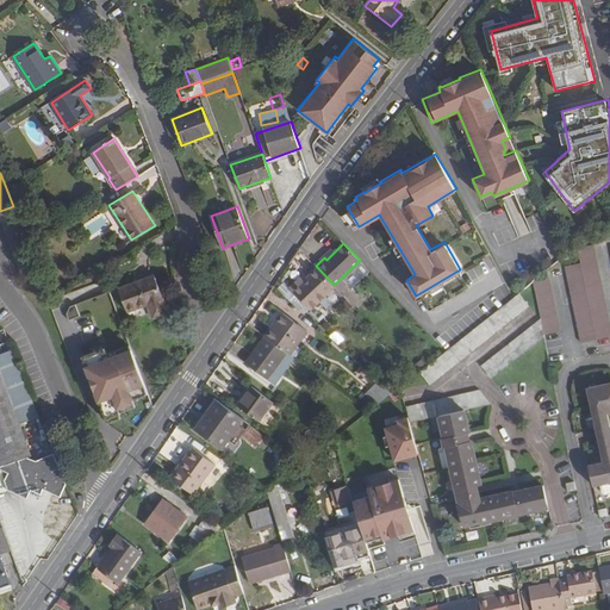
[(609,336),(609,315),(595,244),(578,248),(582,263),(566,267),(582,342),(609,336)]
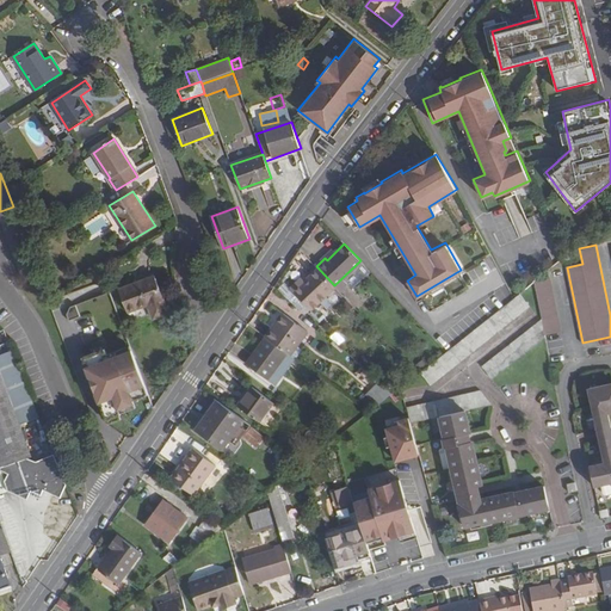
[(300,298),(312,310),(335,288),(334,285),(318,267),(304,281),(302,278),(290,289),(300,298)]
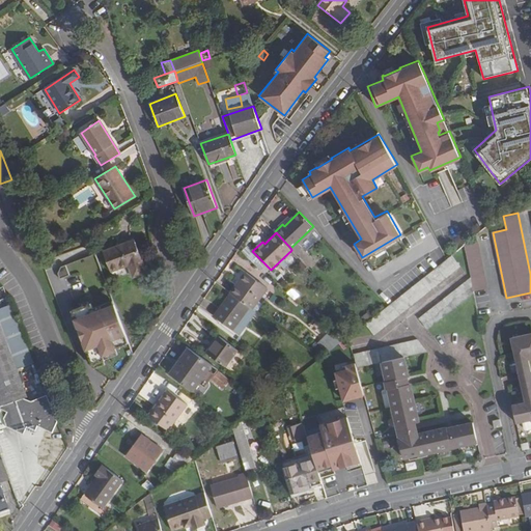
[(470,242),(466,245),(473,278),(476,294),(490,290),(478,234),(470,242)]
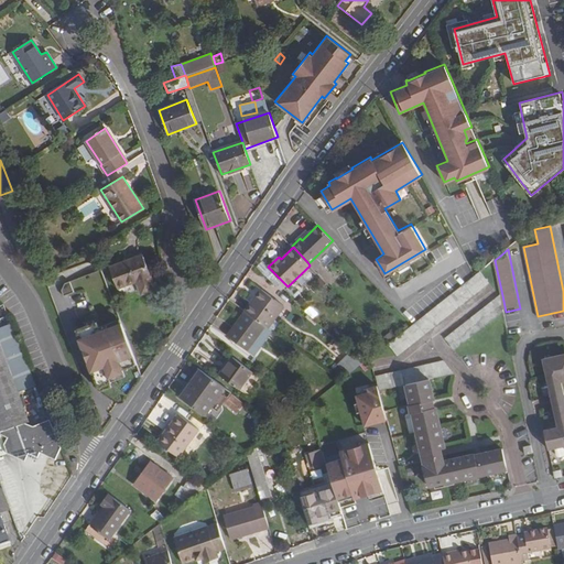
[(156,290),(142,255),(110,267),(118,288),(138,281),(143,295),(156,290)]
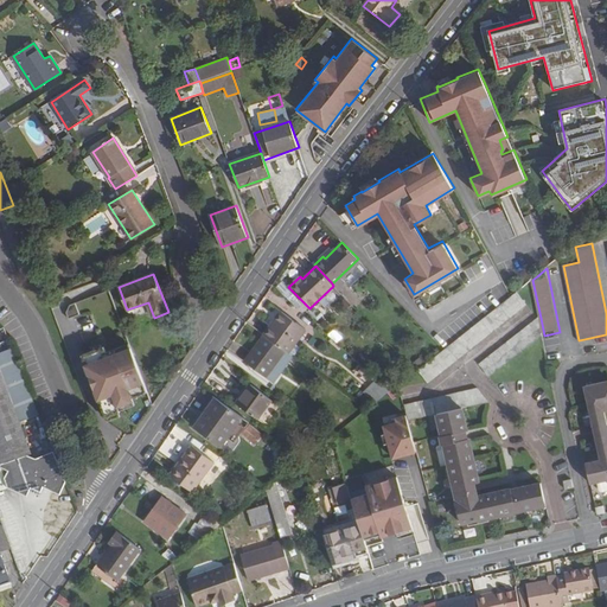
[(518,291),(462,334),(451,344),(417,370),(428,383),(528,304),(518,291)]
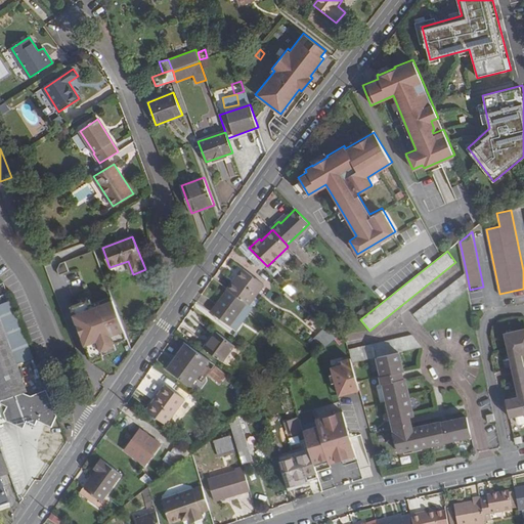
[(66,260),(55,263),(59,273),(70,270),(66,260)]
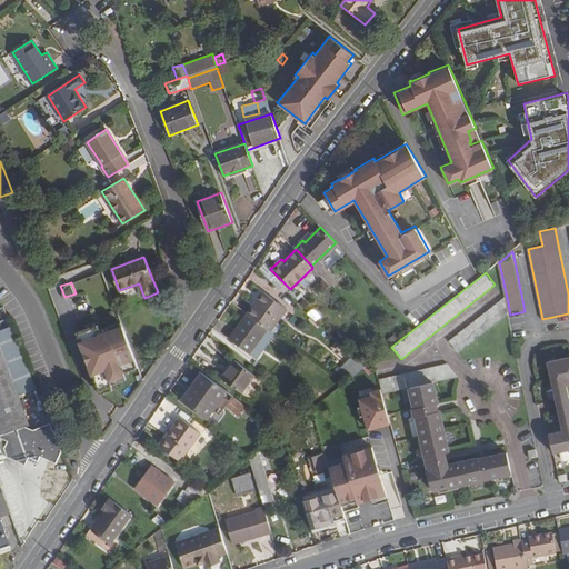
[(287,308),(265,292),(248,315),(268,329),(270,330),(287,308)]
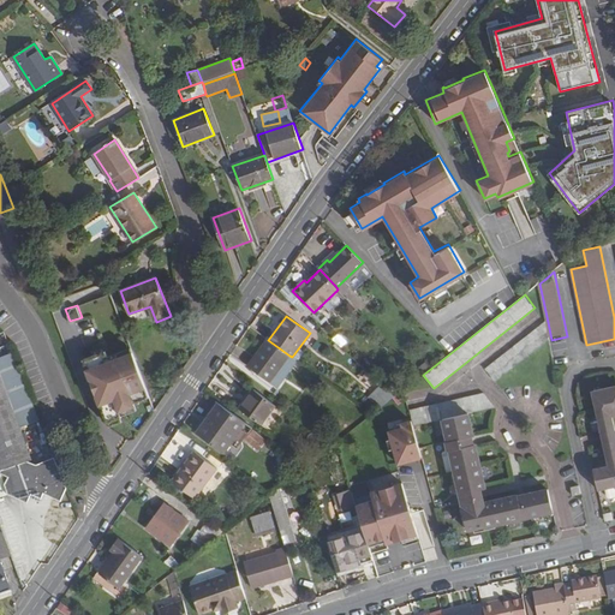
[(487,369),(497,381),(551,340),(548,322),(487,369)]
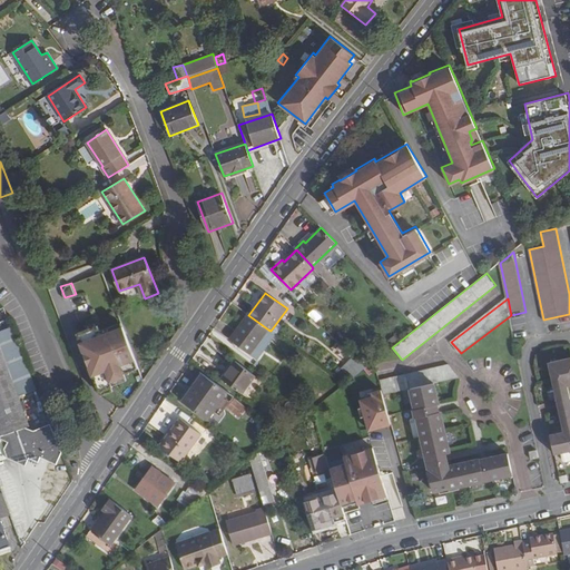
[(231,340),(251,354),(267,331),(268,330),(248,315),(231,340)]
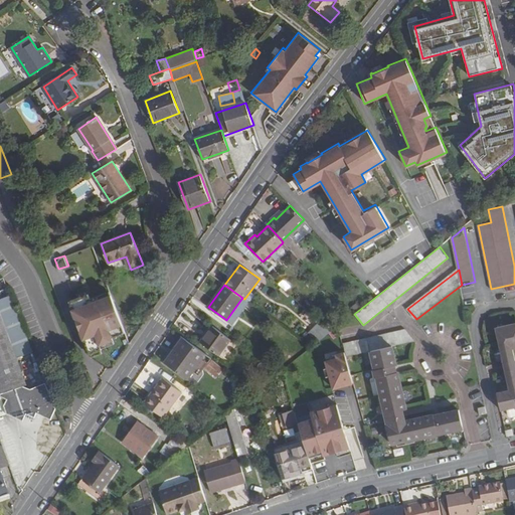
[(89,293),(68,300),(89,353),(102,348),(101,343),(113,339),(113,336),(125,331),(111,294),(92,301),(89,293)]
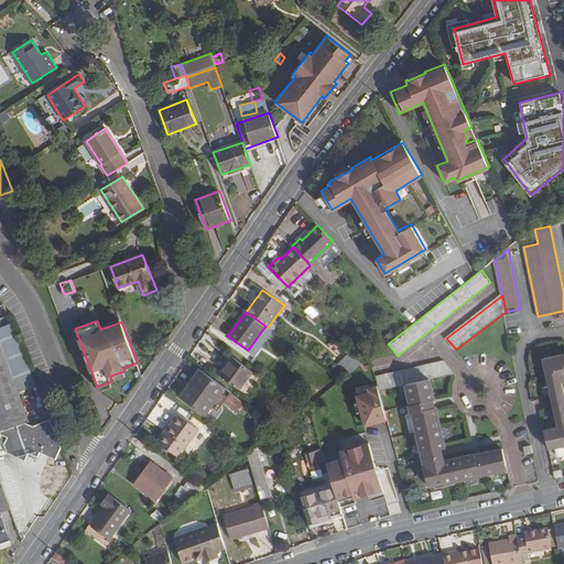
[(0,441),(2,447),(4,446),(8,454),(24,462),(29,454),(39,458),(40,453),(56,461),(61,449),(50,422),(33,427),(26,425),(31,423),(19,393),(35,387),(11,325),(2,328),(0,328),(0,441)]
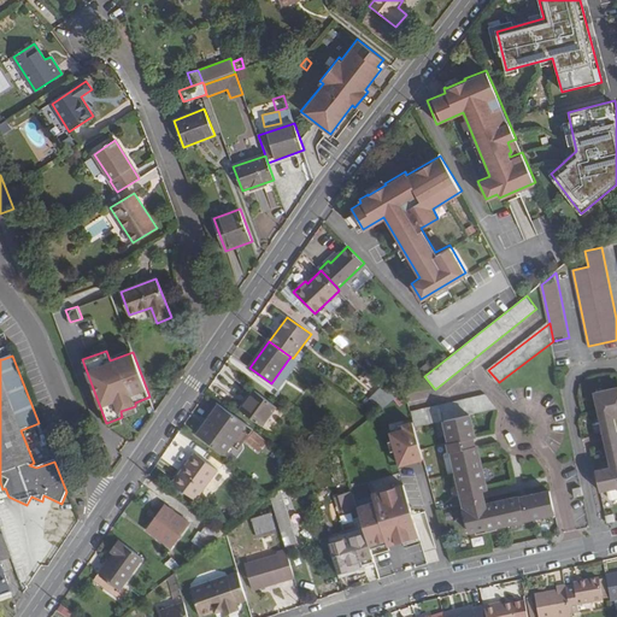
[(289,358),(271,383),(278,388),(297,363),(289,358)]
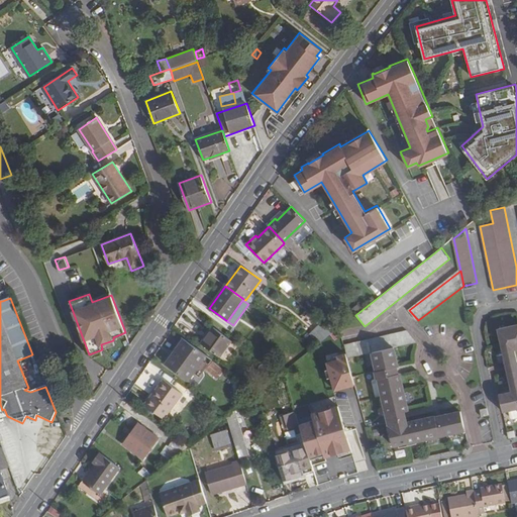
[(357,311),(365,304),(359,300),(352,307),(357,311)]
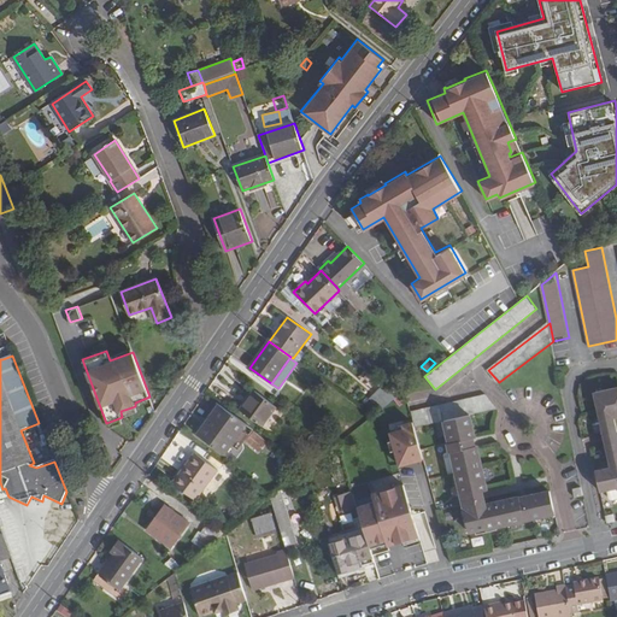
[(603,401),(601,403),(605,425),(616,423),(616,407),(616,400),(616,399),(616,378),(599,382),(603,401)]
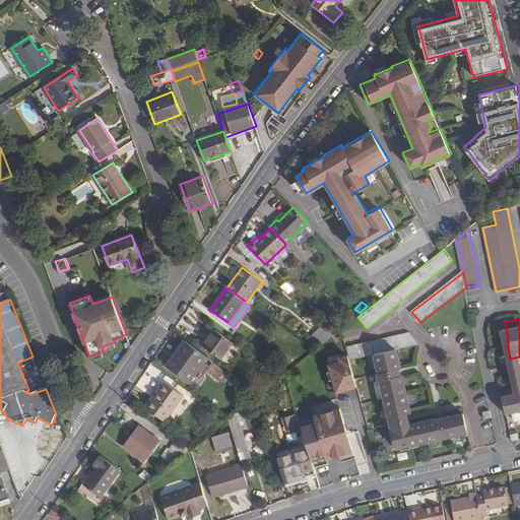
[(324,325),(312,336),(321,346),(335,334),(324,325)]
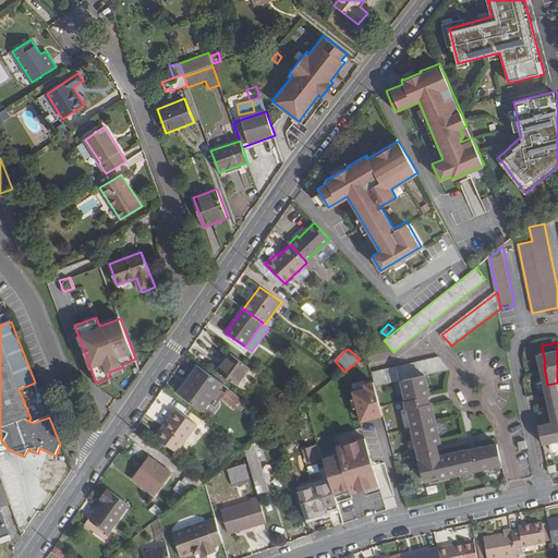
[(250,367),(231,354),(218,371),(237,385),(250,367)]
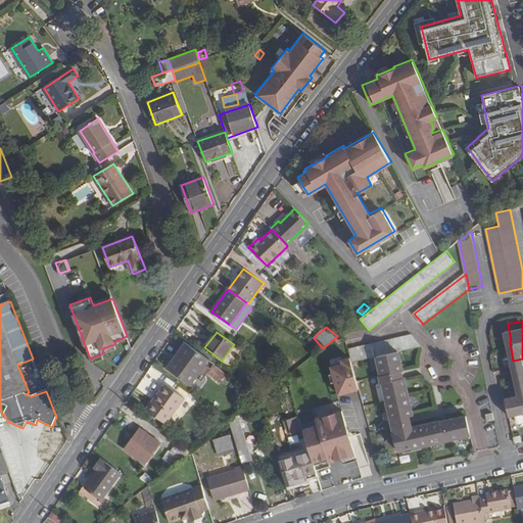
[(414,335),(401,338),(350,350),(352,358),(353,364),(378,358),(382,376),(380,377),(382,384),(383,384),(393,428),(398,452),(471,436),(467,417),(447,421),(448,423),(441,424),(441,422),(406,429),(402,419),(413,417),(405,379),(392,381),(390,374),(402,372),(398,352),(423,346),(414,335)]
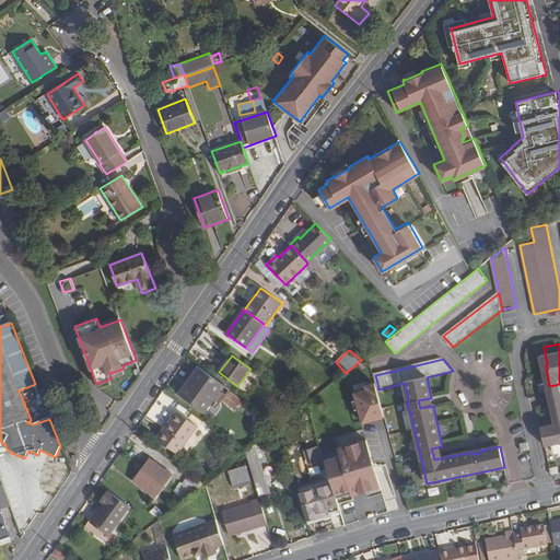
[(179,395),(203,412),(224,384),(200,366),(179,395)]
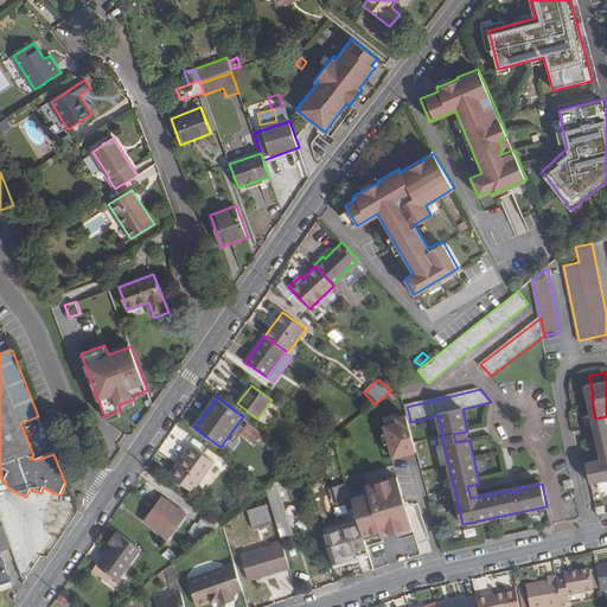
[(272,400),(257,419),(264,423),(279,406),(272,400)]
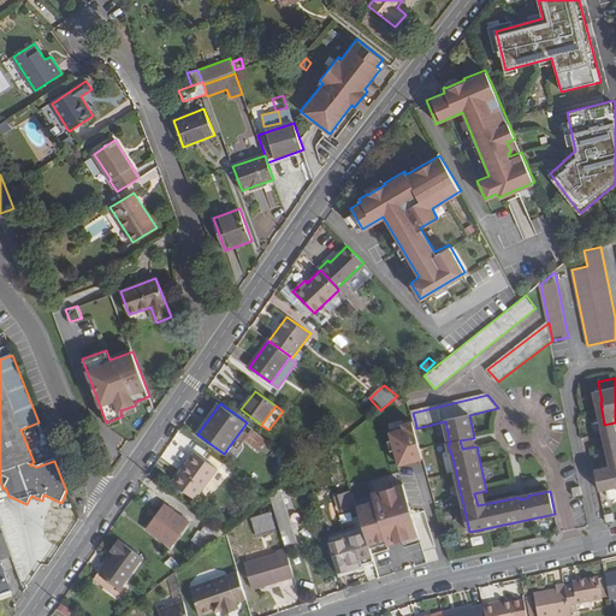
[(416,428),(415,421),(404,425),(406,428),(392,433),(395,440),(391,442),(394,451),(397,450),(402,465),(425,458),(416,428)]
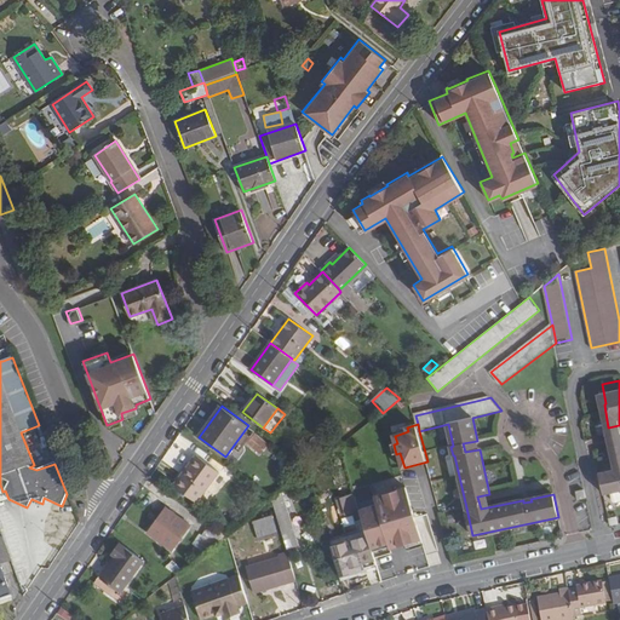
[(619,425),(608,428),(609,437),(619,434),(619,425)]
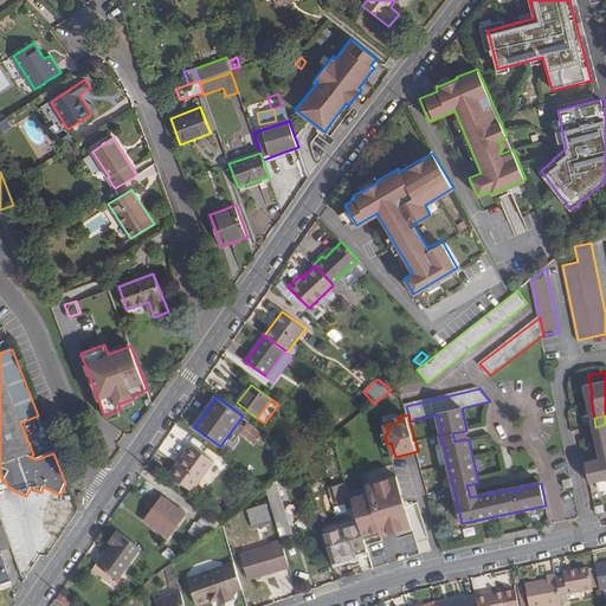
[(255,443),(263,434),(250,424),(242,432),(255,443)]
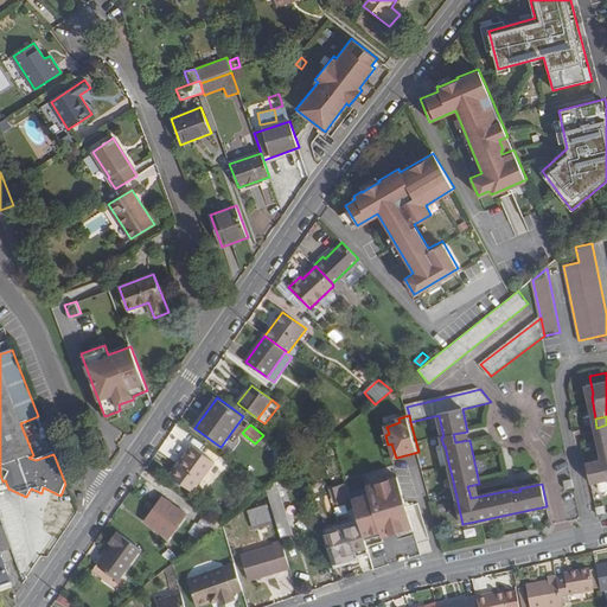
[(606,425),(596,428),(600,445),(600,451),(586,454),(590,474),(606,472),(606,425)]
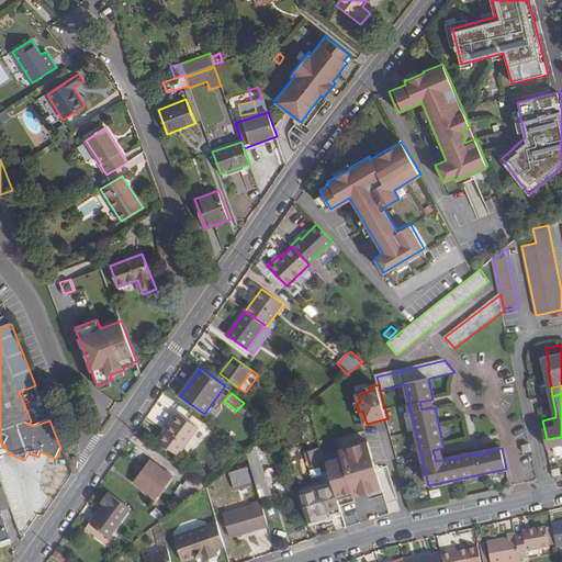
[(177,414),(172,420),(173,423),(167,431),(159,442),(178,456),(198,428),(177,414)]
